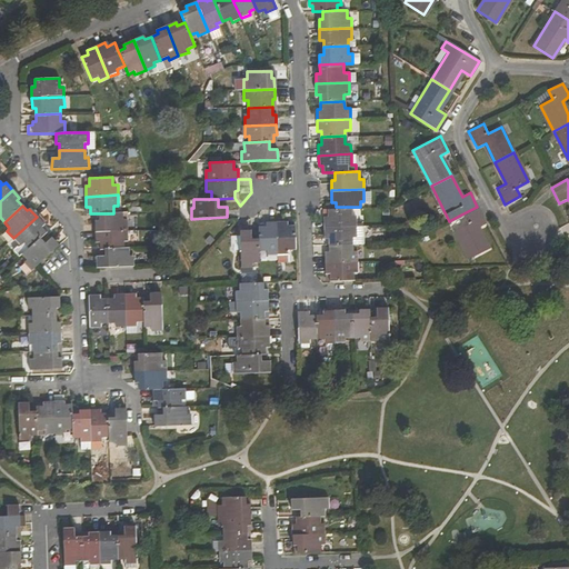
[(323,227),(356,226),(356,216),(351,216),(351,207),(336,207),(327,208),(328,217),(323,217),(323,227)]
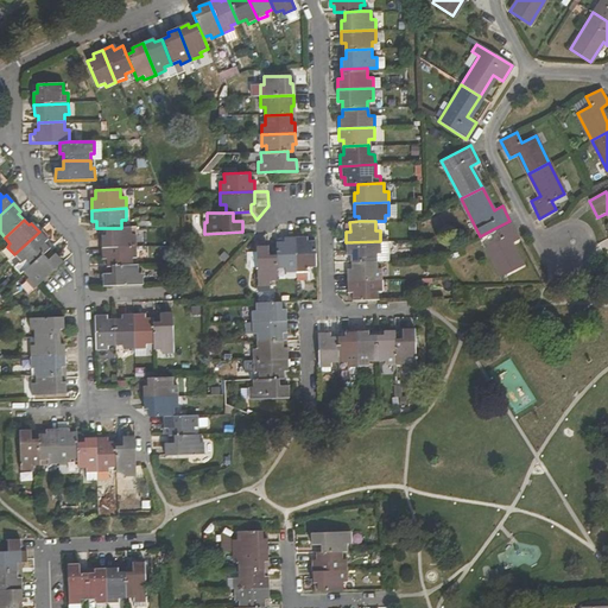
[(510,221),(493,229),(499,241),(487,247),(501,276),(523,265),(511,244),(519,239),(510,221)]
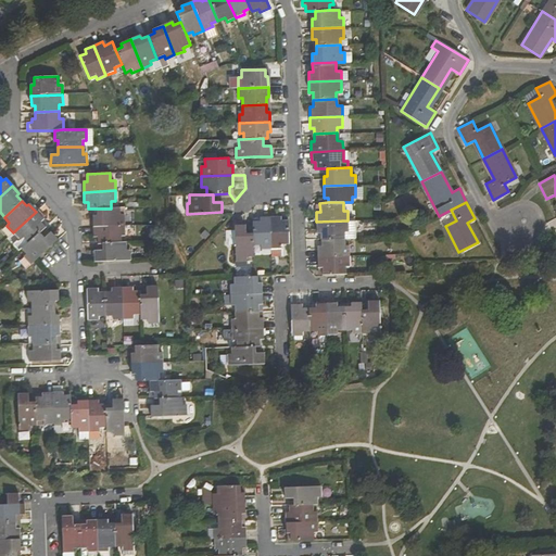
[(111,209),(97,209),(97,216),(93,216),(93,227),(125,226),(125,215),(121,215),(121,209),(111,209)]
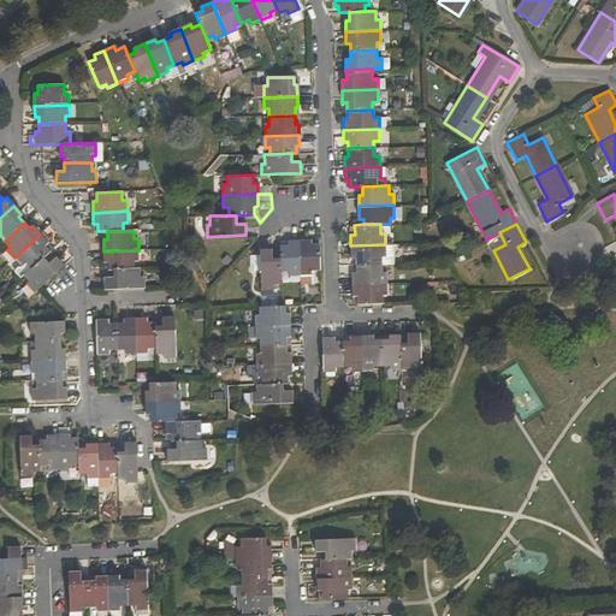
[(47,242),(40,235),(15,258),(22,266),(25,264),(31,270),(43,258),(51,252),(45,244),(47,242)]
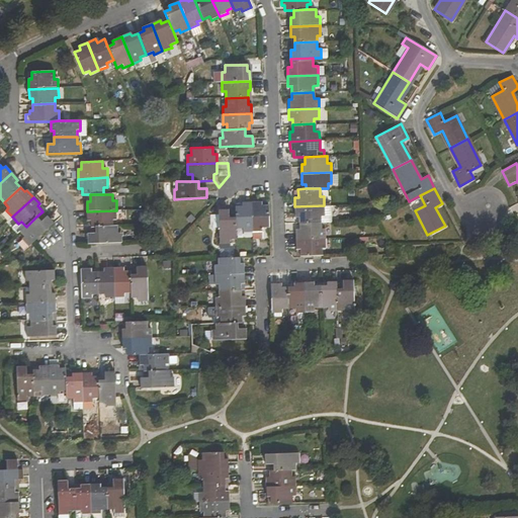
[(253,232),(252,202),(242,203),(242,206),(236,206),(236,218),(236,229),(243,229),(243,232),(253,232)]
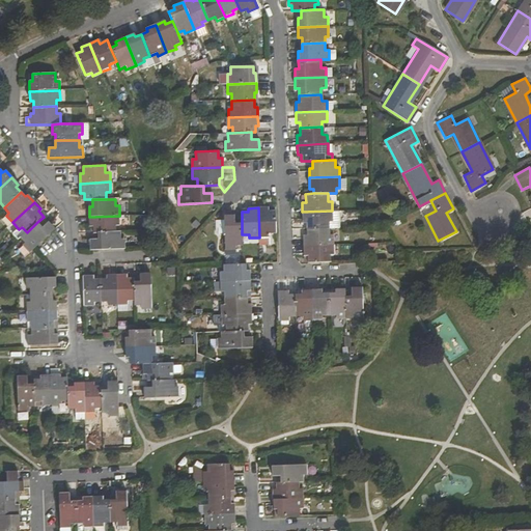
[(275,233),(275,211),(268,211),(268,207),(258,207),(259,238),(269,238),(269,233),(275,233)]
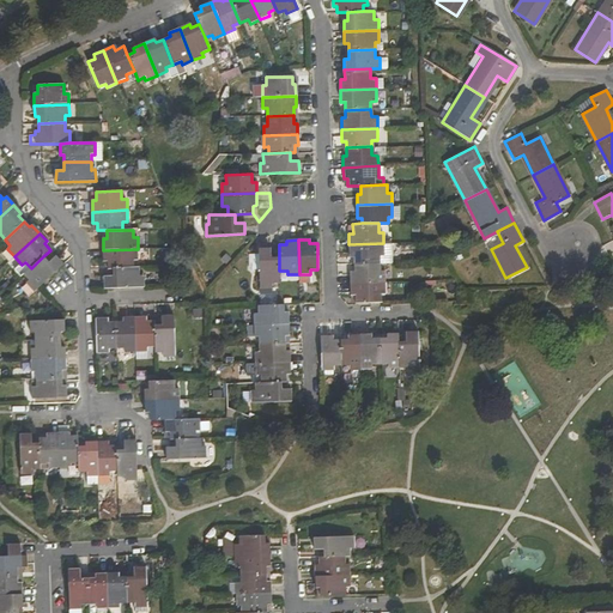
[(353,263),(378,262),(378,256),(383,256),(383,243),(349,244),(349,258),(353,258),(353,263)]
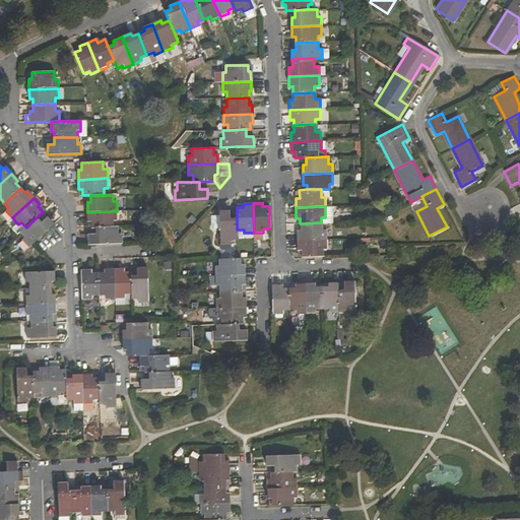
[(117,211),(87,212),(87,222),(91,222),(91,229),(95,229),(113,228),(113,220),(117,220),(117,211)]
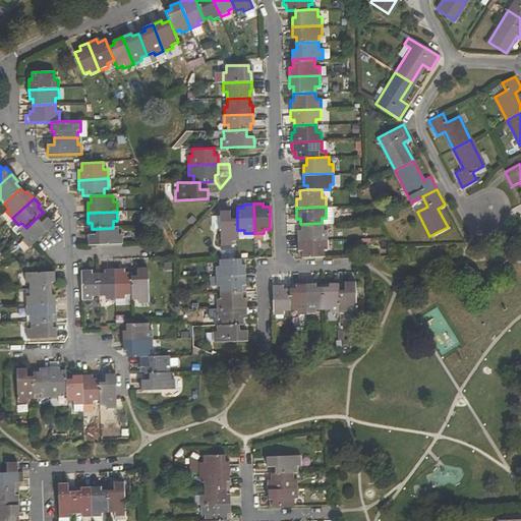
[(237,230),(237,219),(230,219),(230,213),(220,213),(221,245),(231,244),(231,242),(238,242),(237,230)]
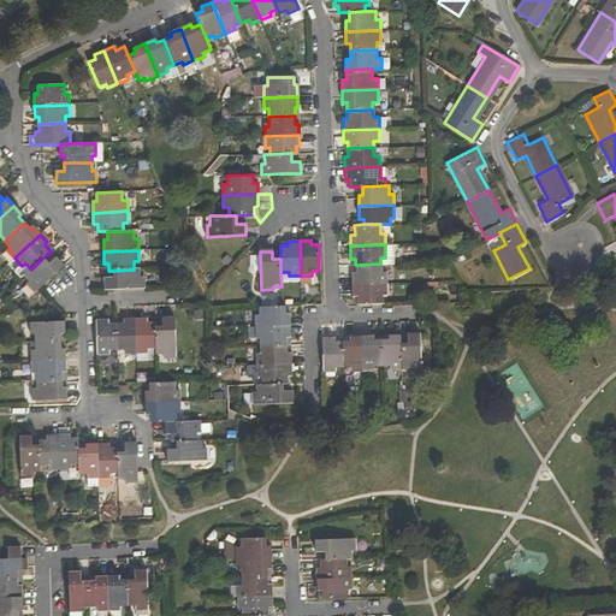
[(35,294),(40,289),(64,266),(55,258),(48,264),(43,258),(31,270),(24,277),(29,282),(27,284),(35,294)]
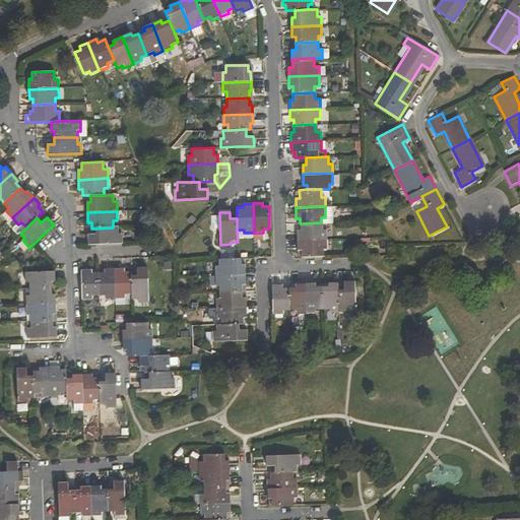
[(211,231),(219,231),(219,217),(210,217),(211,231)]
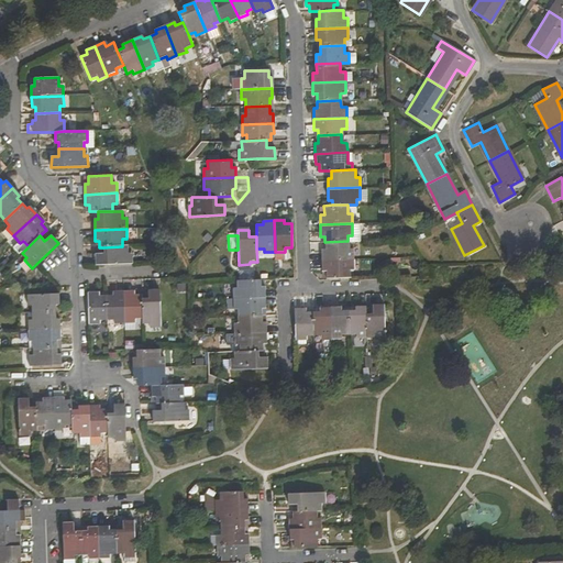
[(321,260),(353,258),(353,250),(349,250),(348,241),(324,242),(324,250),(321,250),(321,260)]
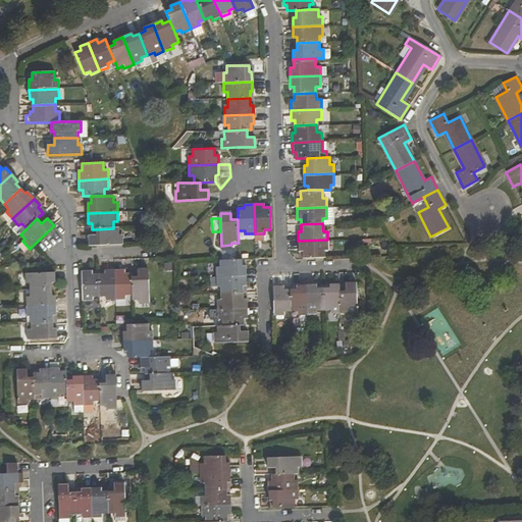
[(118,228),(113,228),(96,229),(96,236),(89,236),(89,246),(122,245),(122,235),(118,235),(118,228)]
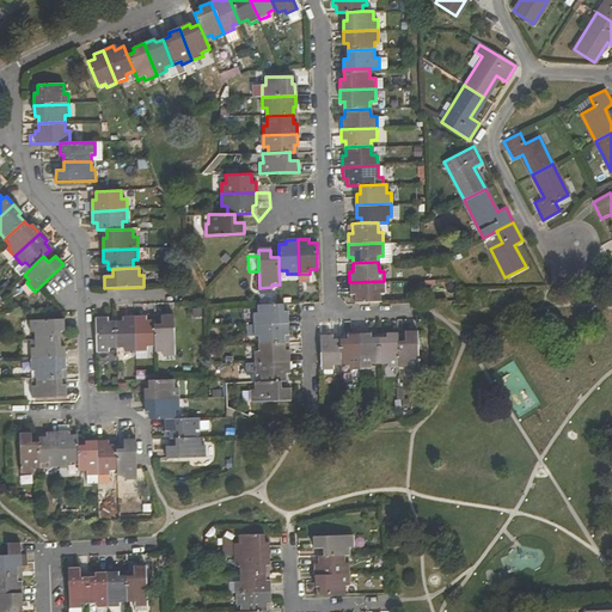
[(355,304),(380,304),(379,294),(385,294),(384,281),(349,282),(349,295),(354,295),(355,304)]
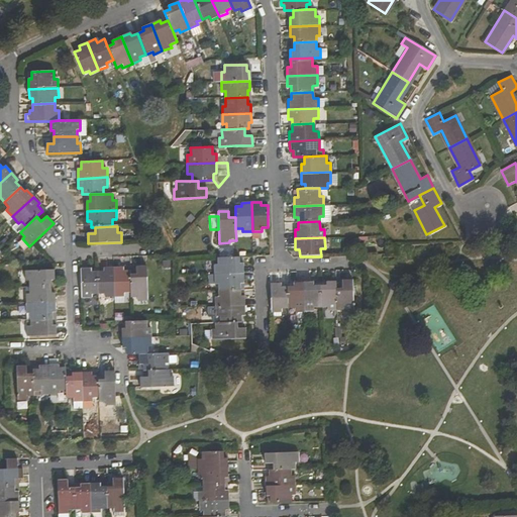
[(239,264),(239,256),(236,256),(217,257),(218,265),(214,265),(214,275),(243,274),(243,264),(239,264)]
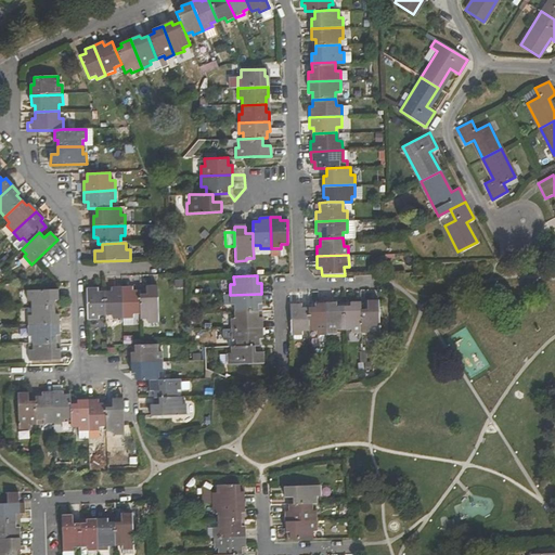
[(141,315),(141,319),(147,318),(147,322),(157,322),(156,286),(145,286),(146,295),(140,296),(141,315)]
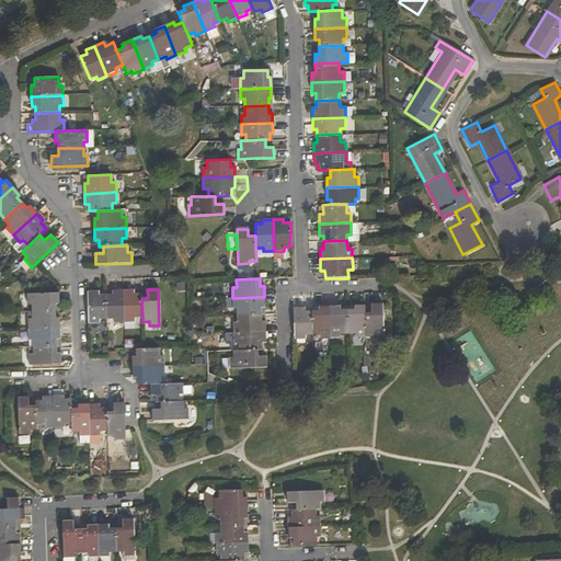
[(114,323),(125,322),(124,290),(112,290),(112,295),(106,296),(106,320),(114,319),(114,323)]
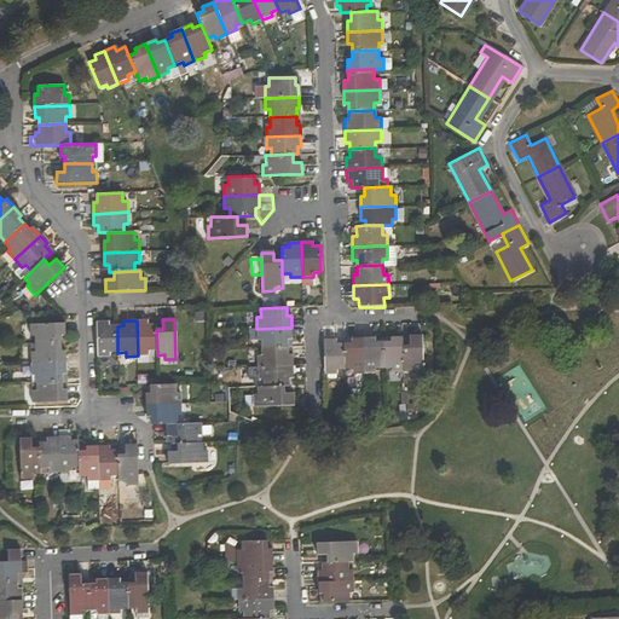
[(157,352),(156,330),(156,324),(148,325),(148,320),(137,320),(138,356),(148,356),(148,352),(157,352)]
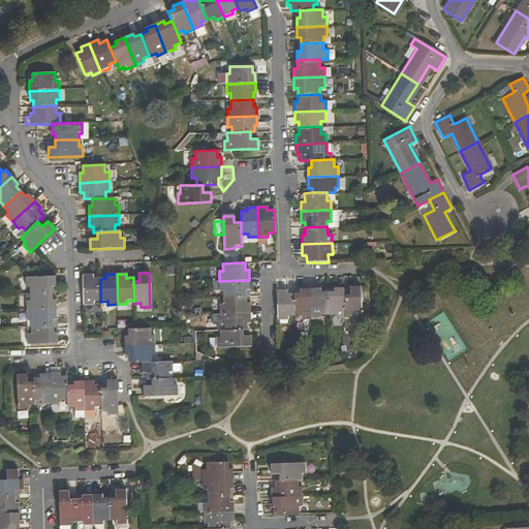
[(94,302),(100,302),(100,279),(93,279),(93,275),(83,275),(84,305),(94,305),(94,302)]
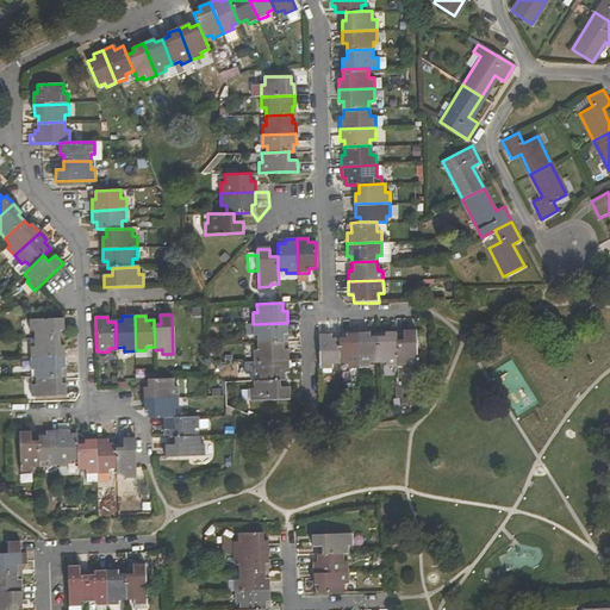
[(33,331),(35,338),(60,338),(60,331),(63,331),(63,319),(30,319),(30,331),(33,331)]
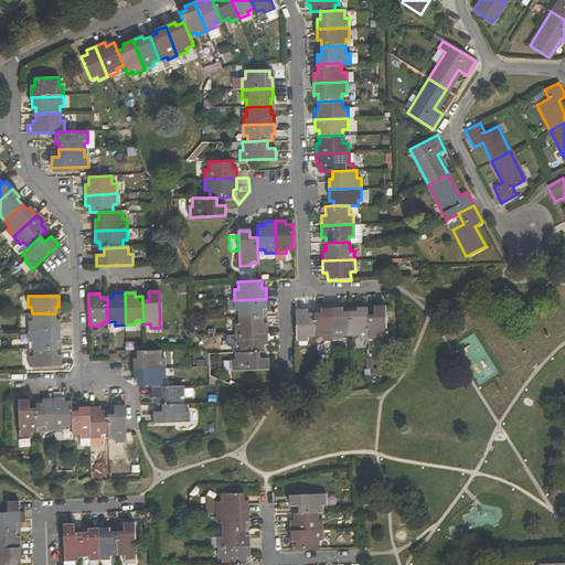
[(266,310),(266,299),(234,300),(234,310),(238,310),(238,318),(263,318),(263,310),(266,310)]
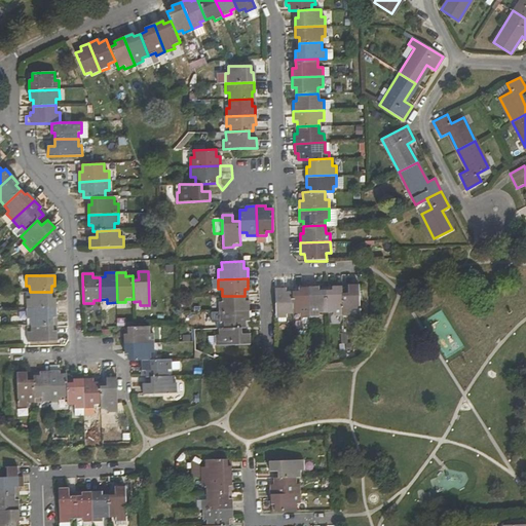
[(342,293),(342,286),(331,287),(332,290),(325,290),(326,313),(333,312),(333,316),(344,315),(342,293)]
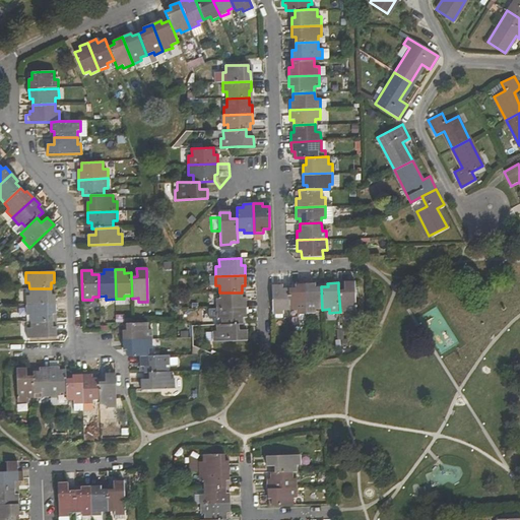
[(345,289),(338,289),(340,312),(346,312),(346,315),(355,315),(354,282),(344,282),(345,289)]
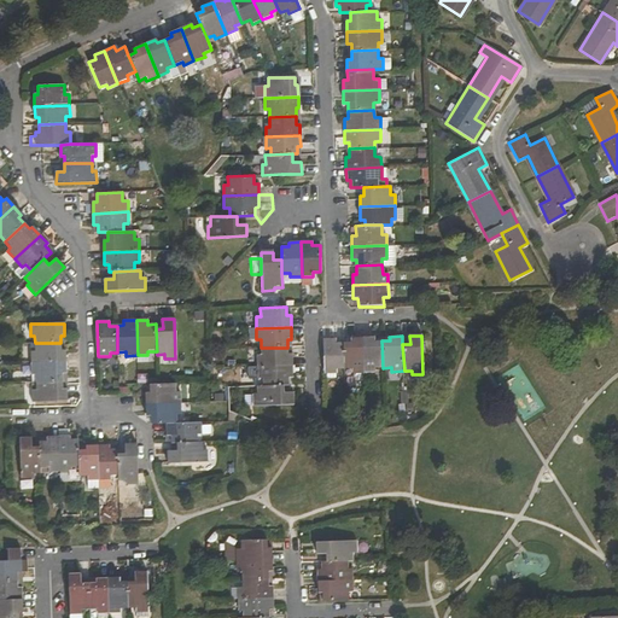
[(353,373),(365,372),(363,337),(351,338),(351,342),(344,342),(344,369),(353,368),(353,373)]
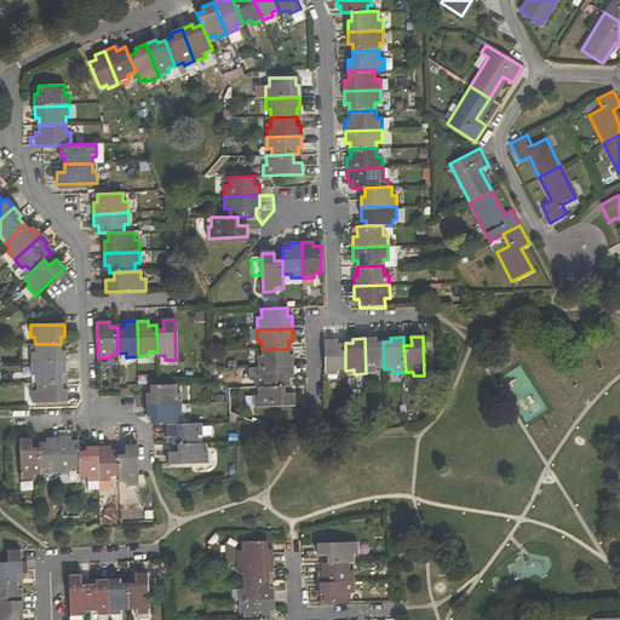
[(384,369),(383,342),(375,343),(374,338),(365,338),(366,373),(375,373),(377,369),(384,369)]
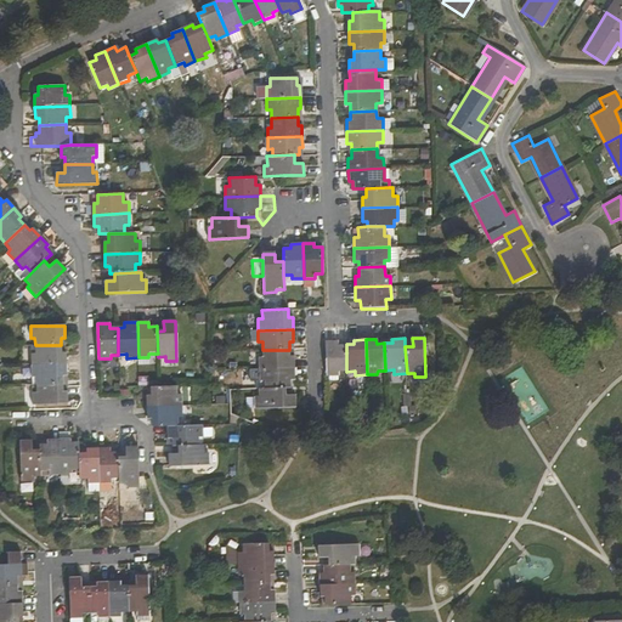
[(339,372),(346,372),(346,344),(338,344),(338,340),(326,341),(327,377),(339,375),(339,372)]
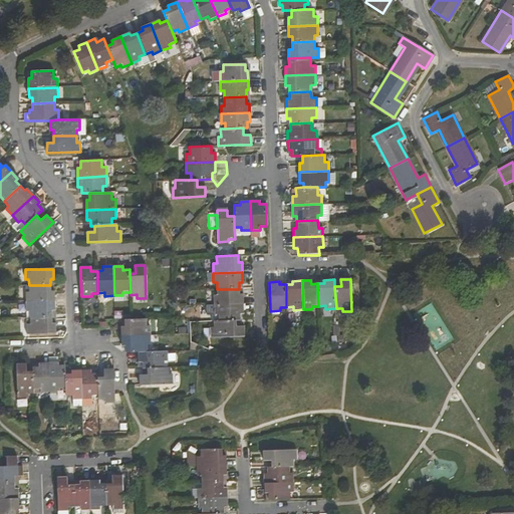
[(25,292),(26,301),(54,301),(54,291),(50,291),(50,285),(29,285),(29,292),(25,292)]
